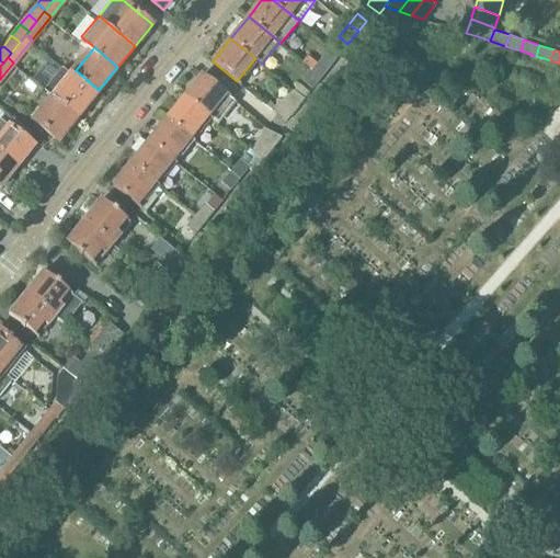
[(322,57),(313,68),(322,76),(331,64),(322,57)]
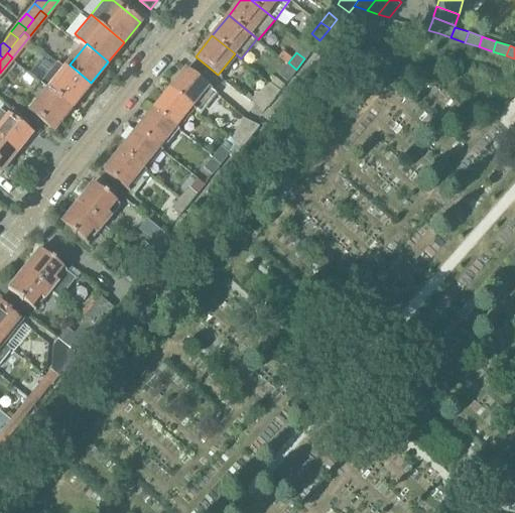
[(61,58),(43,81),(74,105),(91,83),(70,65),(61,58)]
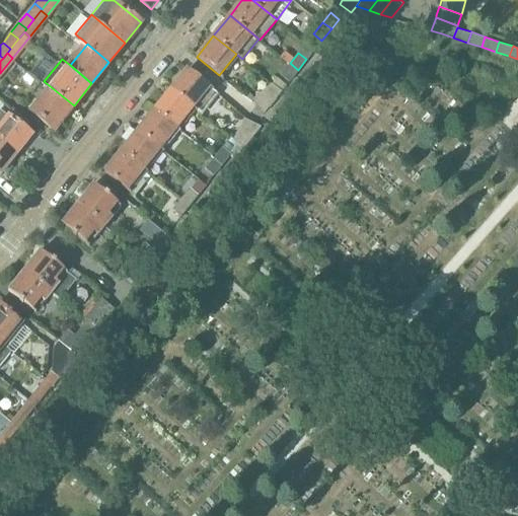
[(290,63),(281,74),(289,80),(298,70),(290,63)]
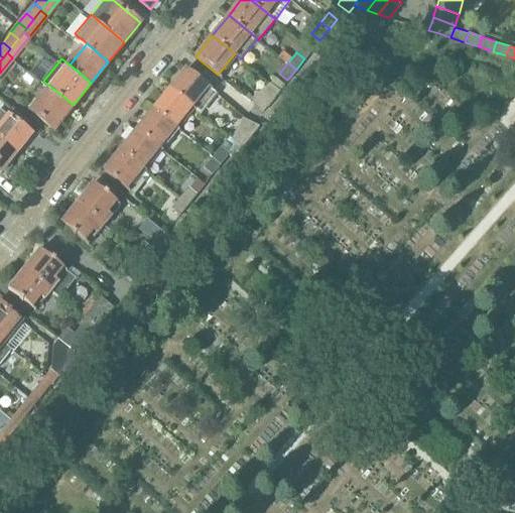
[(187,67),(170,88),(192,106),(200,111),(216,90),(210,85),(187,67)]
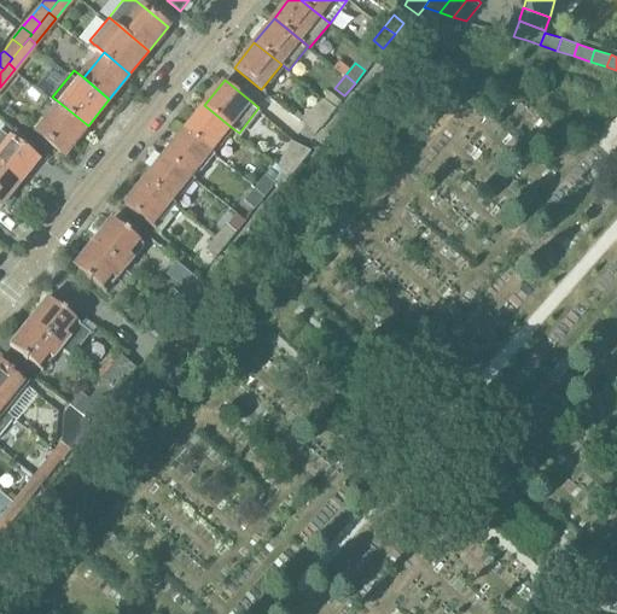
[(51,117),(39,133),(65,153),(88,126),(52,97),(41,110),(51,117)]
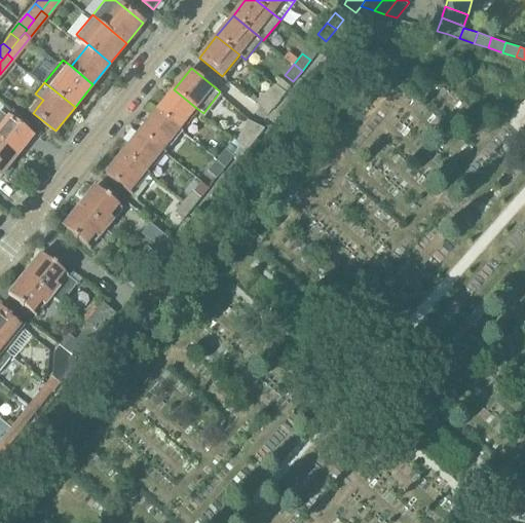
[(258,99),(256,100),(268,113),(286,91),(275,83),(258,99)]
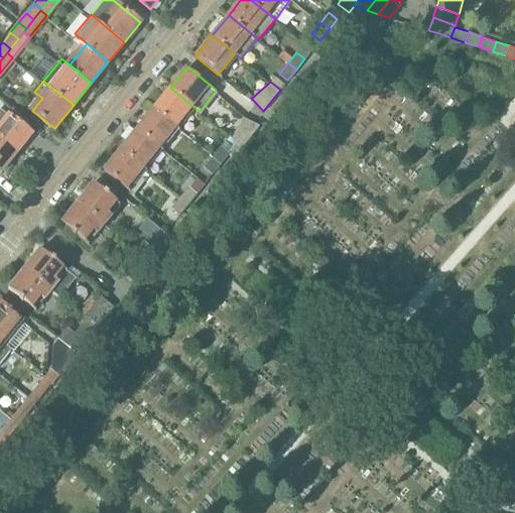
[(170,88),(154,108),(176,126),(192,106),(170,88)]
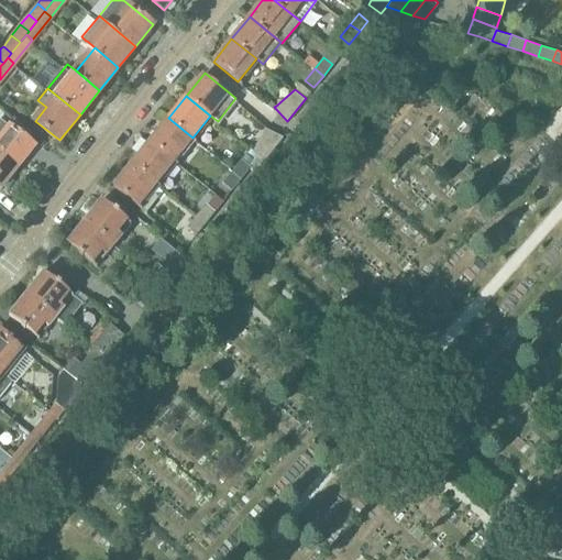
[(0,151),(19,166),(35,145),(31,142),(30,141),(36,133),(17,118),(11,125),(10,124),(0,117),(0,151)]
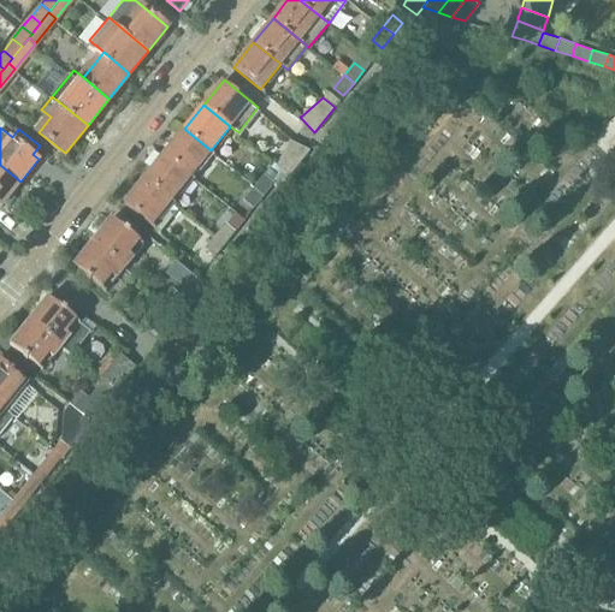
[(184,129),(164,154),(191,174),(211,150),(184,129)]
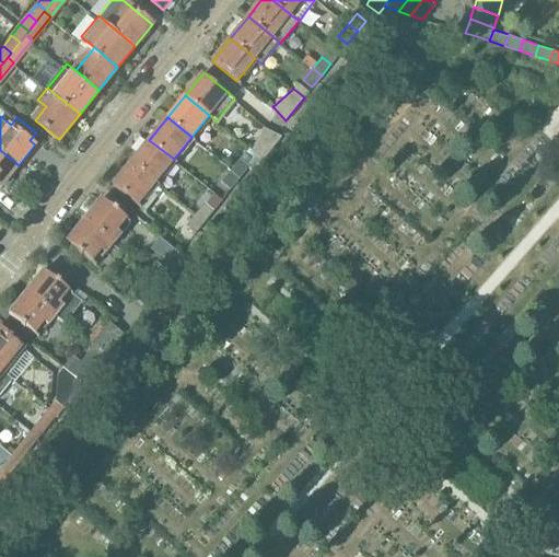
[(264,127),(253,150),(263,158),(272,144),(280,135),(264,127)]
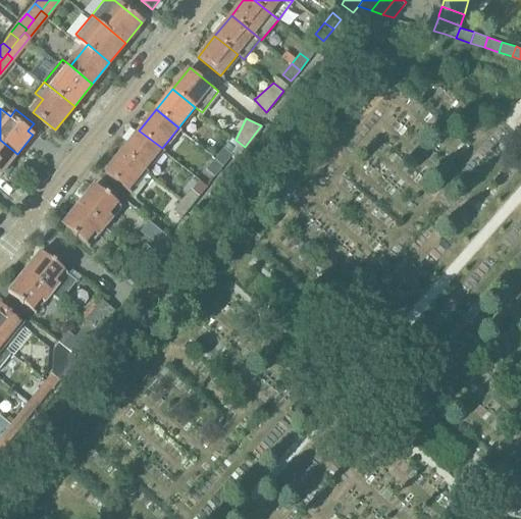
[(139,131),(122,151),(145,169),(162,148),(139,131)]
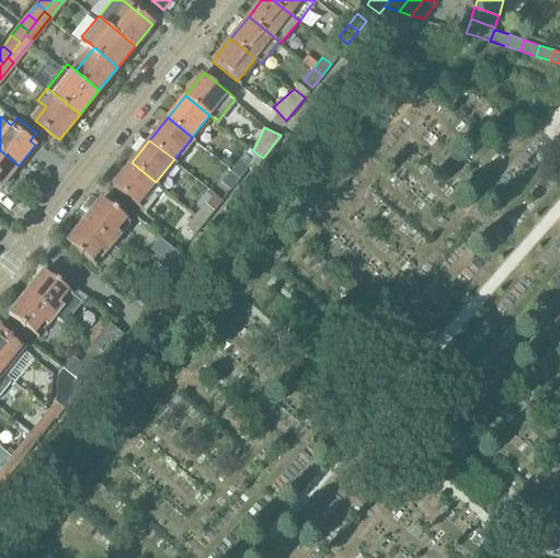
[(0,185),(2,188),(19,166),(0,150),(0,185)]
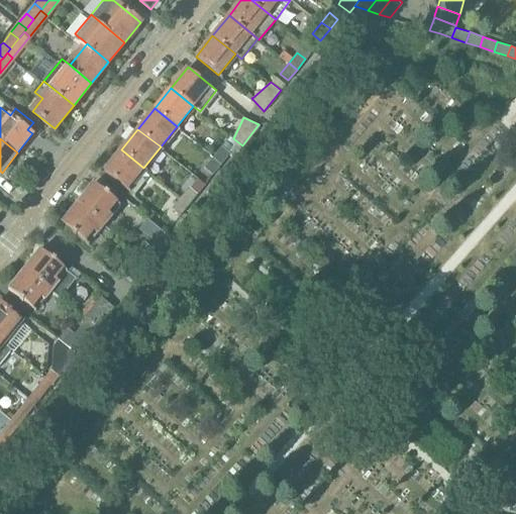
[(222,144),(213,156),(222,163),(231,150),(222,144)]
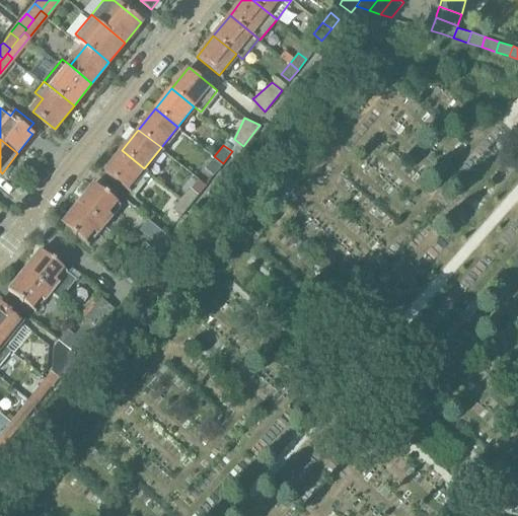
[(122,150),(105,171),(134,195),(145,181),(138,175),(144,168),(122,150)]
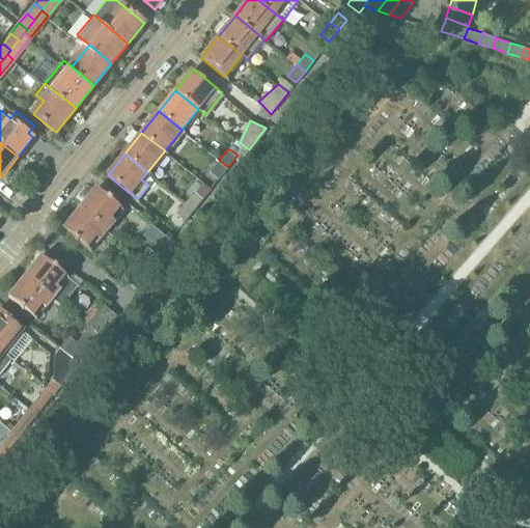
[(219,160),(211,170),(220,177),(228,167),(219,160)]
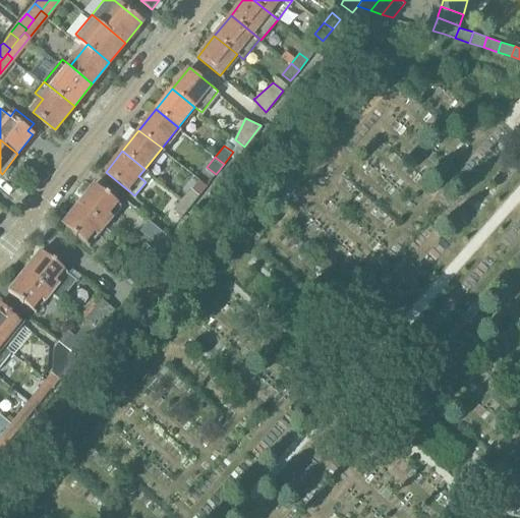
[(87,194),(79,204),(106,225),(113,216),(110,214),(118,204),(111,196),(111,195),(108,192),(107,193),(94,183),(93,184),(94,185),(92,188),(91,187),(85,193),(87,194)]
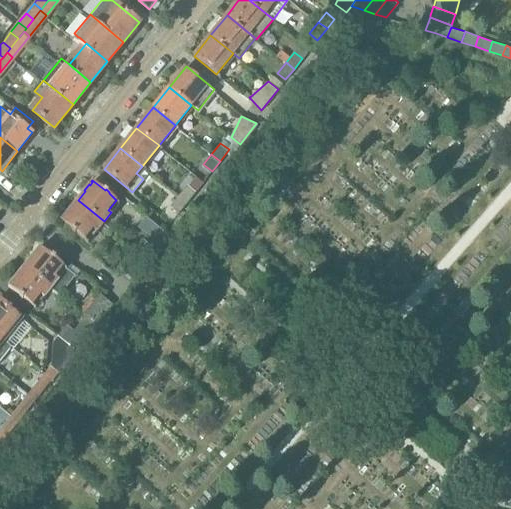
[(187,184),(178,195),(187,201),(196,191),(187,184)]
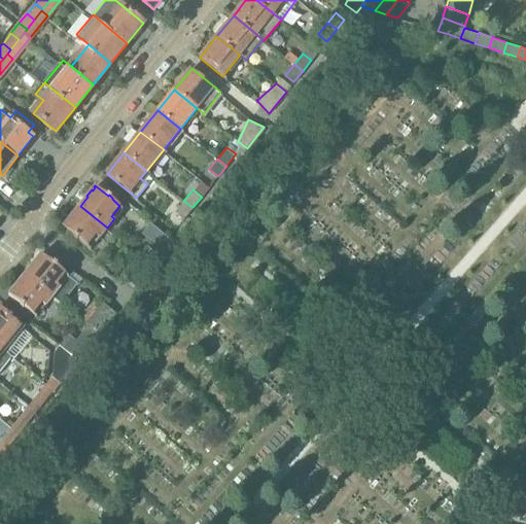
[(183,201),(175,211),(183,218),(193,207),(183,201)]
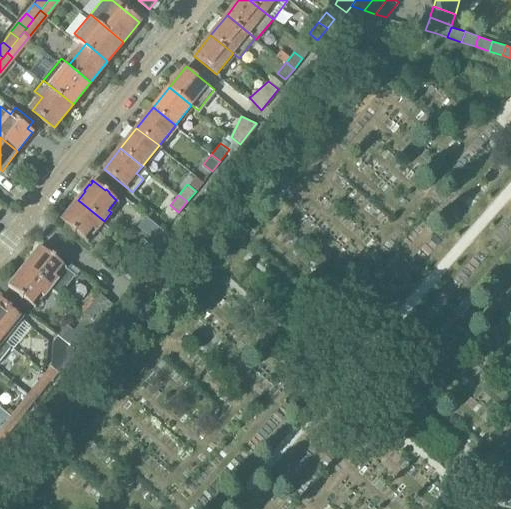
[(61,218),(60,219),(73,230),(72,230),(75,233),(76,232),(85,239),(94,228),(97,230),(104,221),(78,200),(70,210),(69,209),(63,216),(64,217),(62,219),(61,218)]
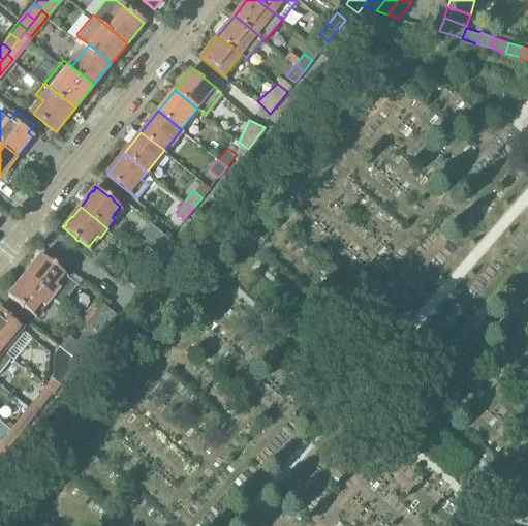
[(153,222),(145,233),(164,249),(173,239),(153,222)]
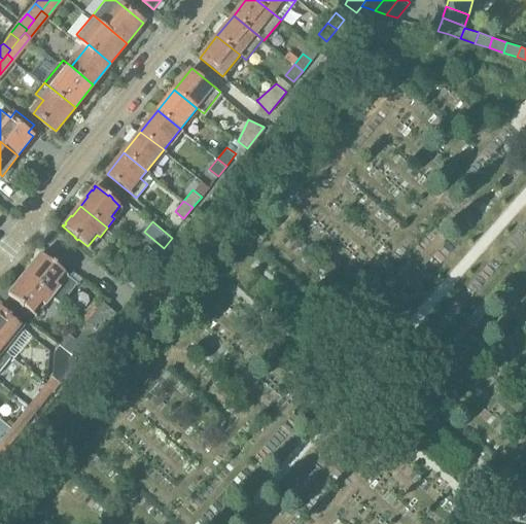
[(34,265),(26,274),(53,295),(62,303),(78,283),(58,267),(59,266),(55,263),(54,264),(41,253),(40,254),(41,255),(39,257),(38,256),(32,264),(34,265)]
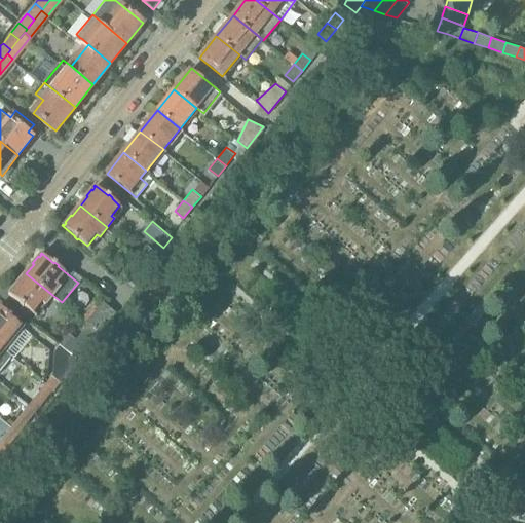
[(139,258),(124,275),(126,277),(137,286),(150,268),(143,262),(139,258)]
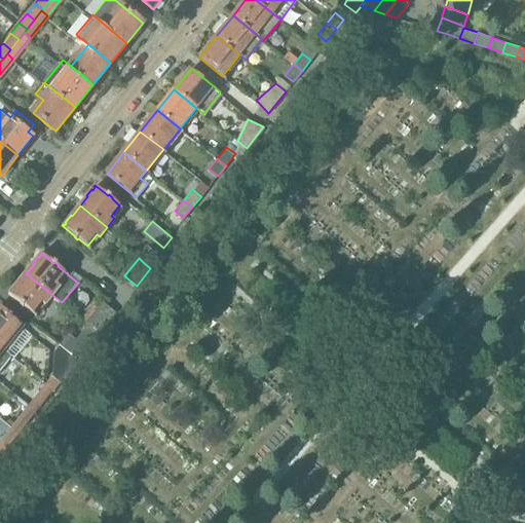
[(9,292),(8,294),(21,303),(21,304),(24,307),(25,306),(33,313),(42,302),(45,304),(52,295),(26,273),(17,285),(16,284),(11,290),(12,291),(11,293),(9,292)]
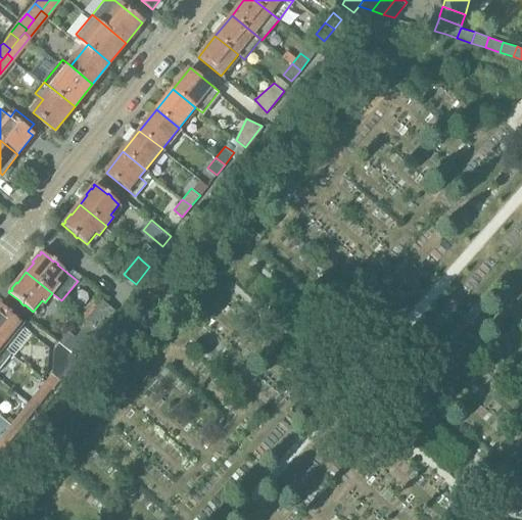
[(88,321),(98,330),(115,310),(104,300),(102,302),(90,318),(88,321)]
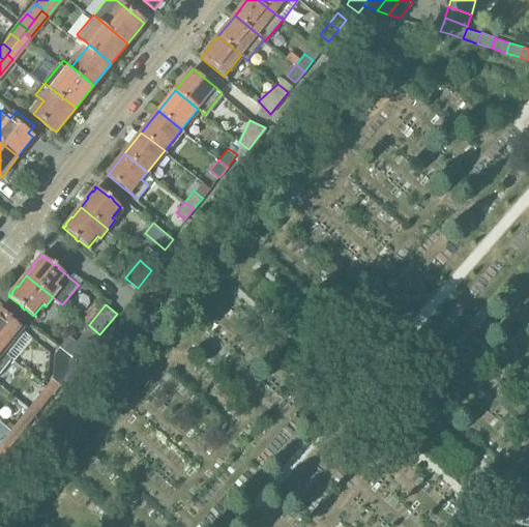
[(0,312),(0,348),(3,351),(22,329),(0,312)]
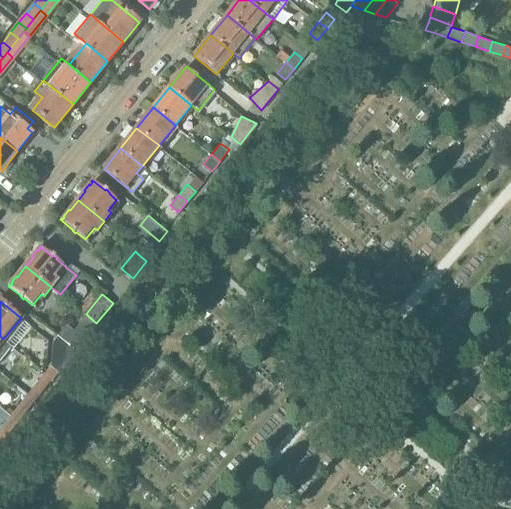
[(51,366),(45,373),(52,379),(58,371),(57,371),(75,349),(58,335),(53,342),(51,366)]
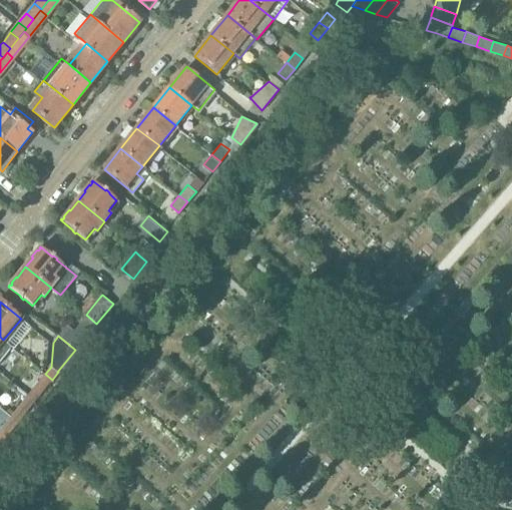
[(0,337),(0,361),(11,347),(3,340),(0,337)]
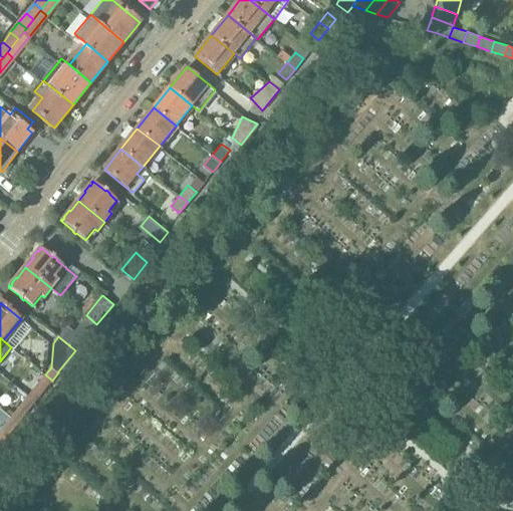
[(45,374),(28,396),(35,402),(52,380),(45,374)]
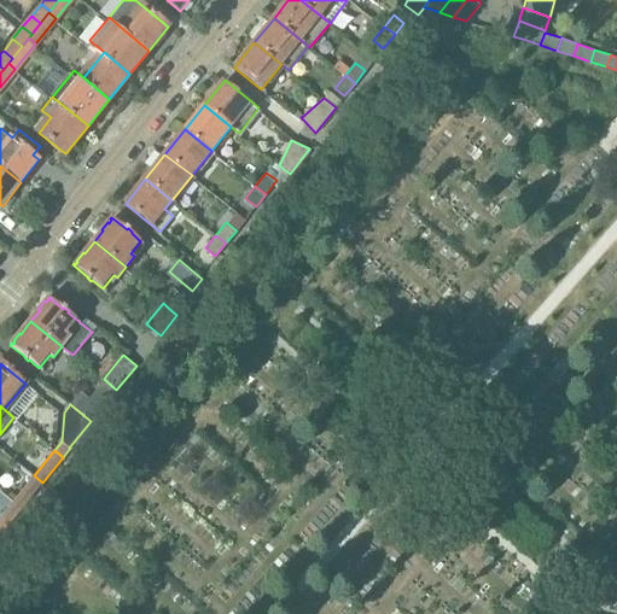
[(13,501),(12,502),(21,509),(42,483),(34,475),(13,501)]
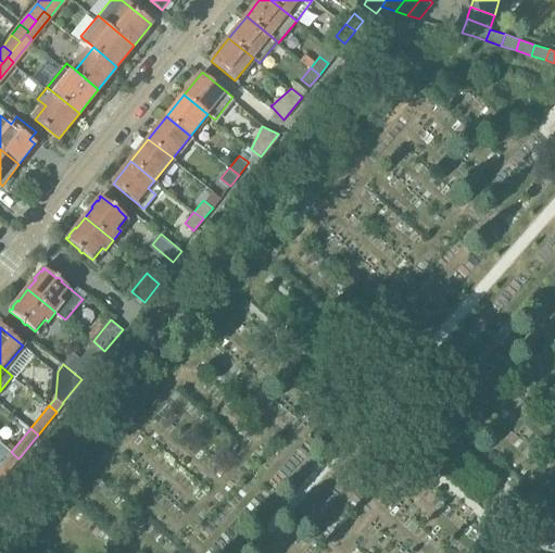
[(11,452),(0,466),(0,477),(2,479),(19,459),(11,452)]
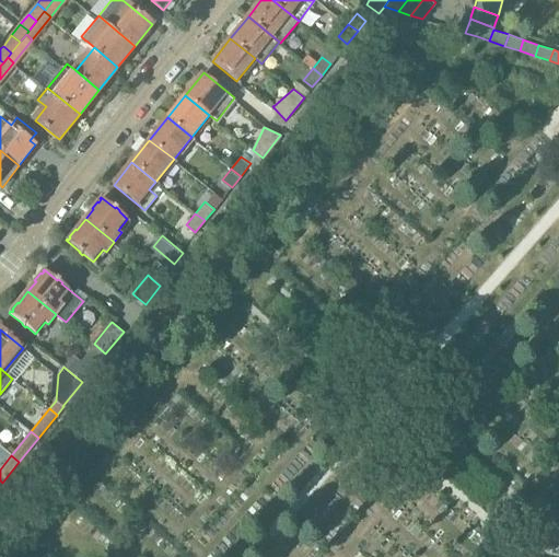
[(558,526),(554,525),(545,536),(556,540),(558,540),(558,526)]
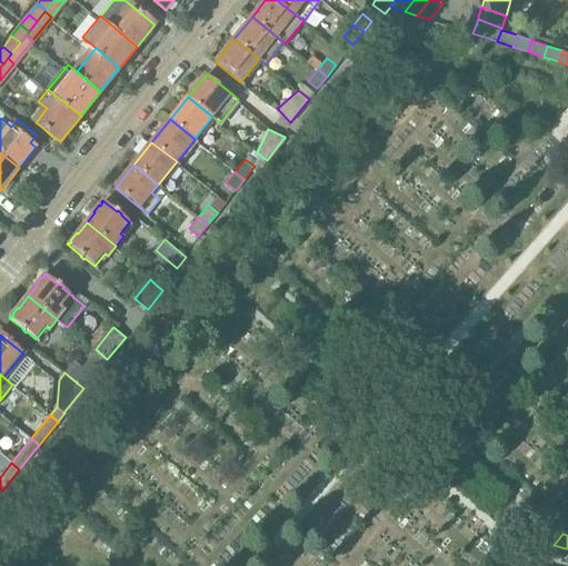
[(554,545),(546,553),(561,557),(565,548),(554,545)]
